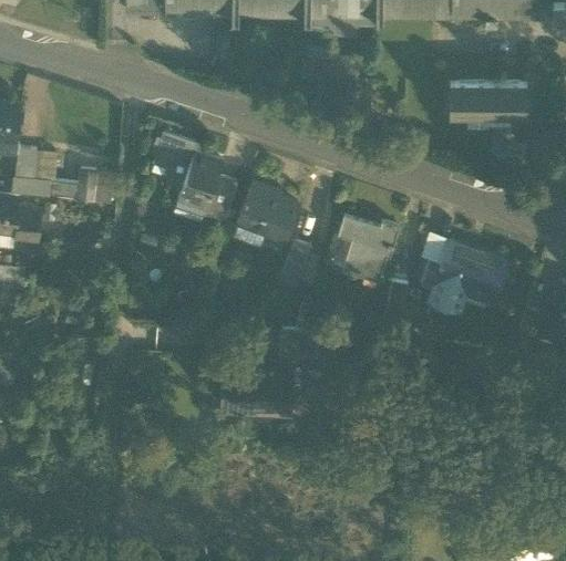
[(563,0),(127,0),(129,12),(232,14),(232,22),(239,22),(239,14),(304,16),(304,23),(330,23),(330,33),(350,33),(350,23),(381,24),(382,17),(484,18),(484,23),(494,23),(494,18),(563,19),(563,0)]
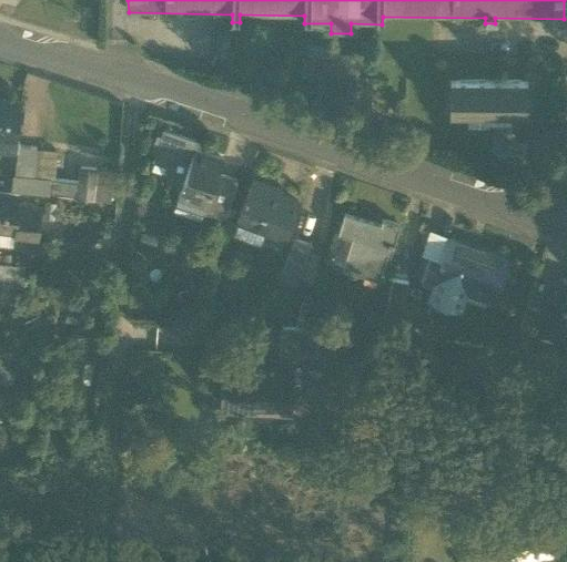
[(449,115),(524,116),(525,84),(451,82),(449,115)]
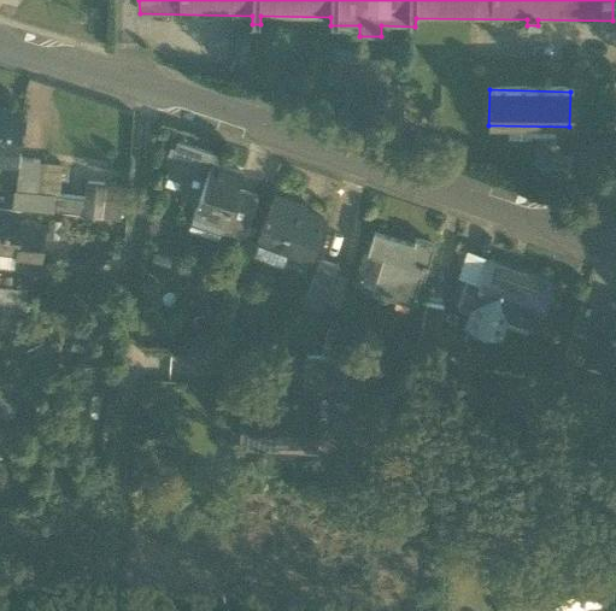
[(0,152),(18,154),(19,154),(24,116),(0,112),(0,152)]
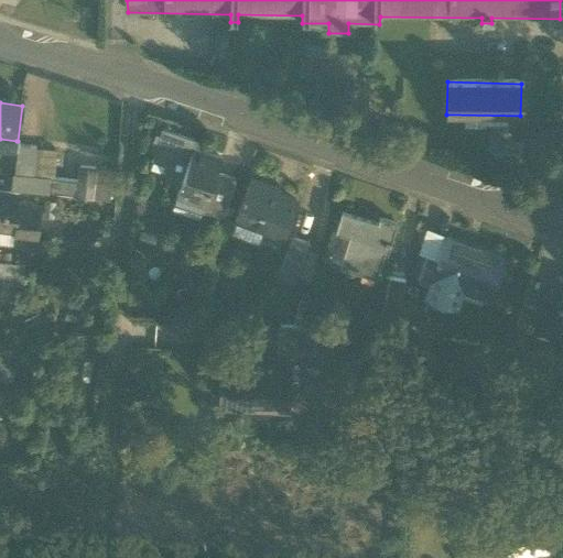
[(197,145),(163,134),(161,140),(158,139),(153,151),(157,152),(154,161),(169,165),(165,175),(171,185),(180,188),(193,152),(194,152),(197,145)]
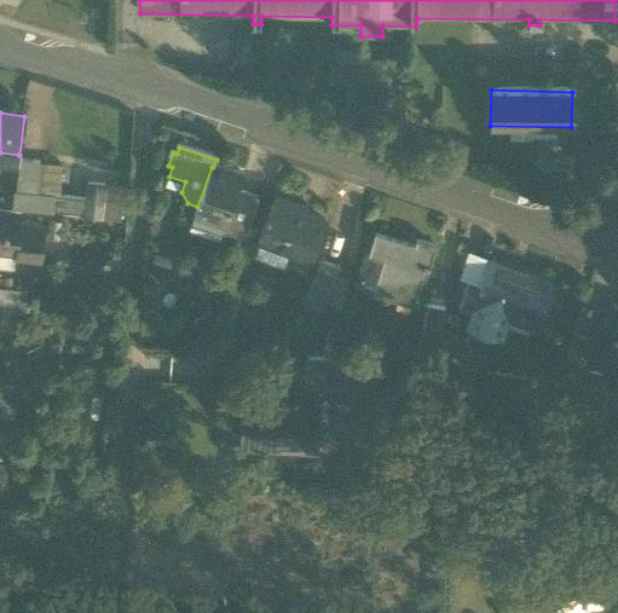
[(18,162),(18,155),(0,152),(0,166),(19,169),(21,163),(18,162)]
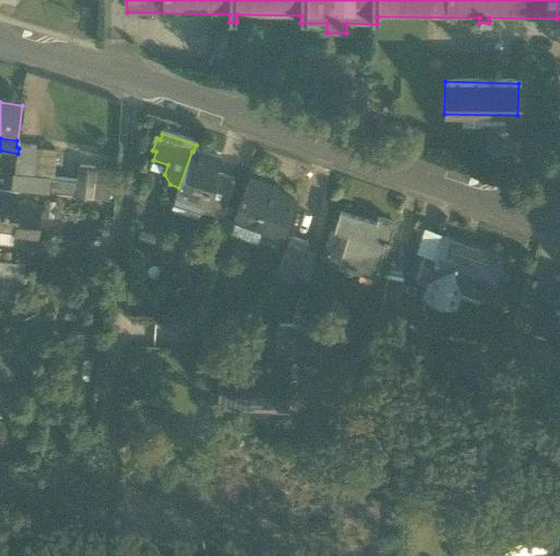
[(15,177),(33,178),(36,149),(19,148),(18,154),(15,177)]
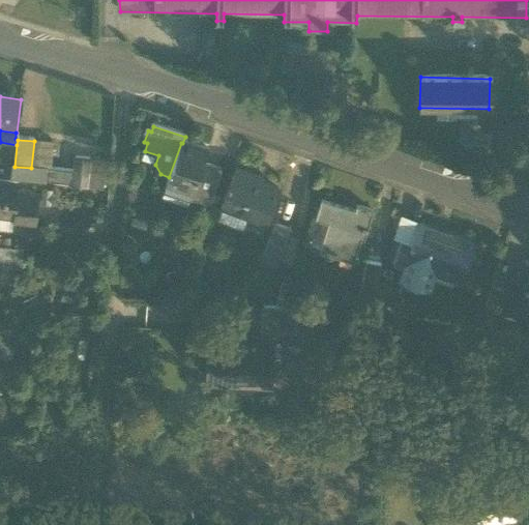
[(203,167),(208,152),(206,151),(182,143),(181,143),(169,177),(167,185),(193,195),(194,195),(203,167)]
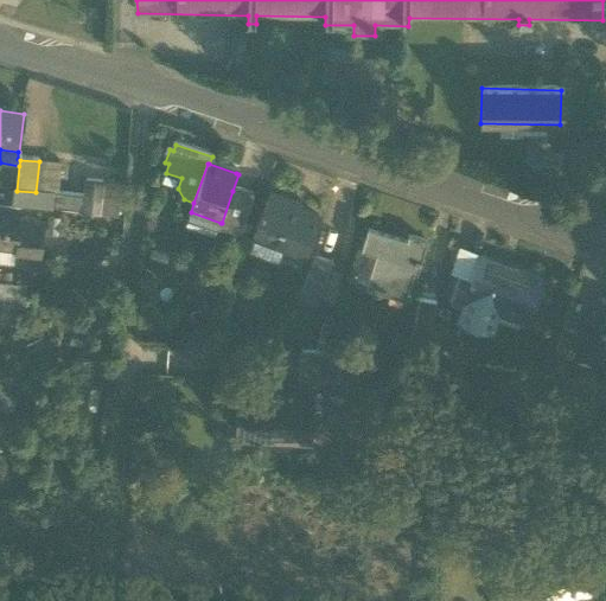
[(163,184),(178,189),(182,178),(166,173),(163,184)]
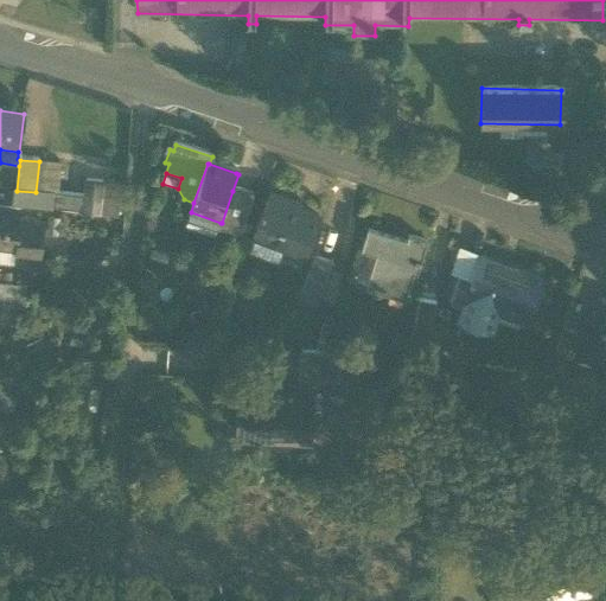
[(85,198),(90,198),(119,202),(120,186),(120,185),(87,181),(85,198)]
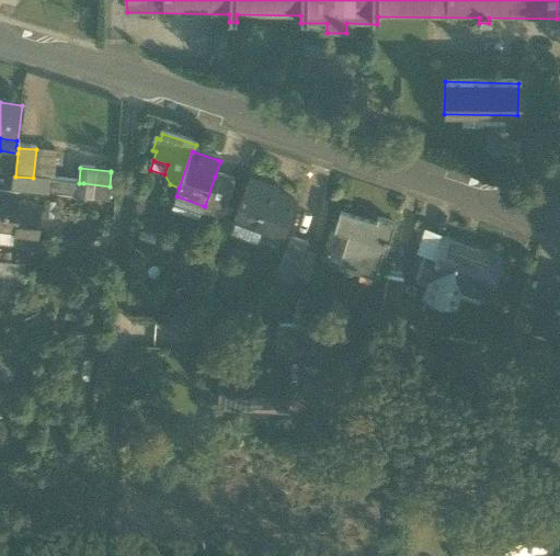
[(14,191),(40,193),(41,179),(15,177),(14,191)]
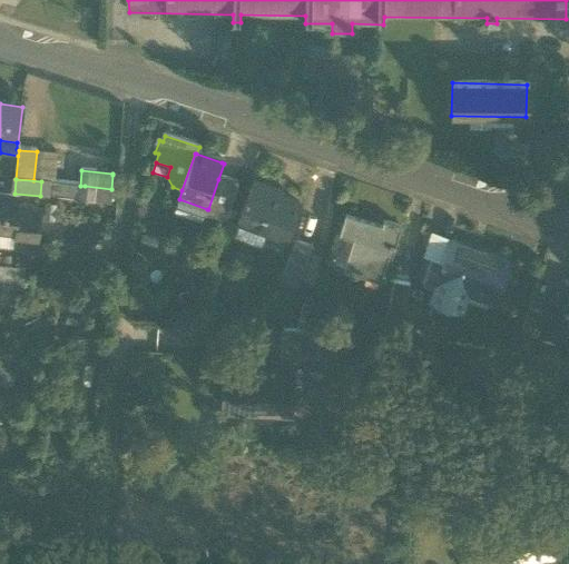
[(239,187),(218,179),(208,209),(207,209),(205,216),(225,224),(239,187)]
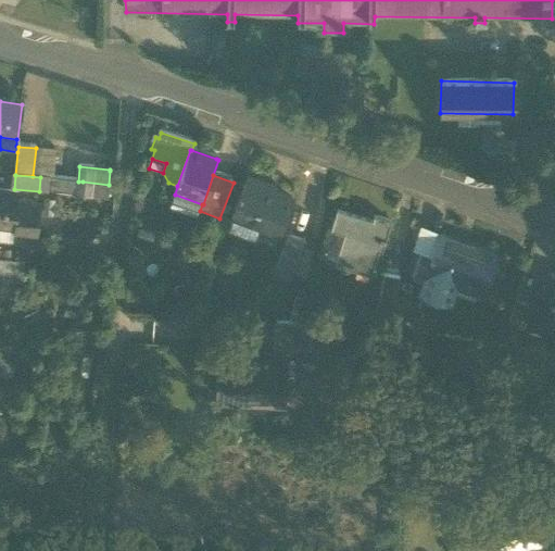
[(235,218),(281,236),(293,202),(269,193),(272,188),(250,180),(235,218)]
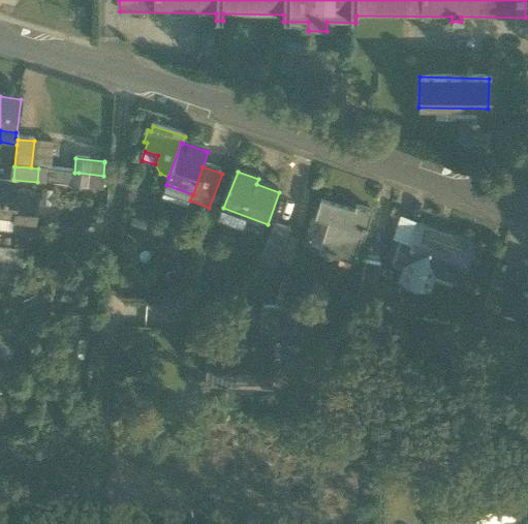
[(102,190),(103,176),(79,173),(78,188),(102,190)]
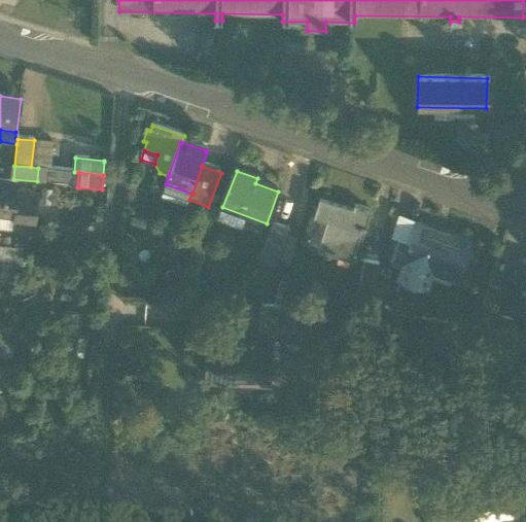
[(0,215),(14,217),(15,217),(19,192),(19,184),(12,183),(0,181),(0,215)]
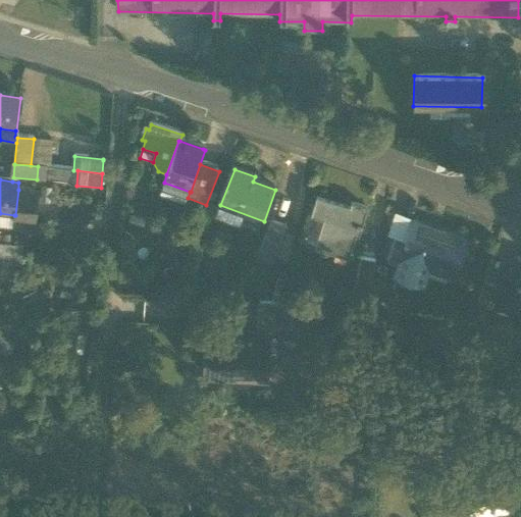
[(186,204),(188,198),(190,192),(164,183),(159,196),(186,204)]
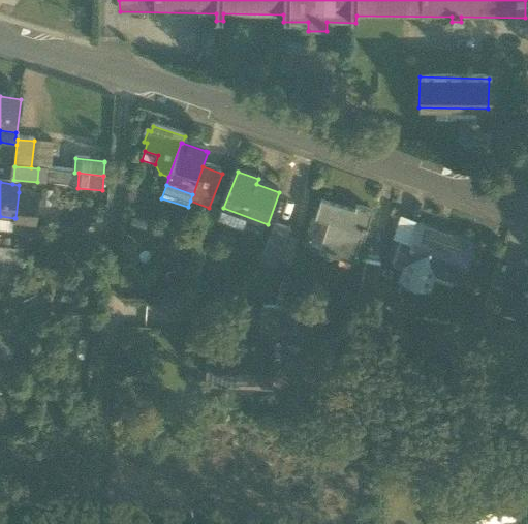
[(37,194),(19,192),(16,218),(14,218),(13,223),(34,225),(37,194)]
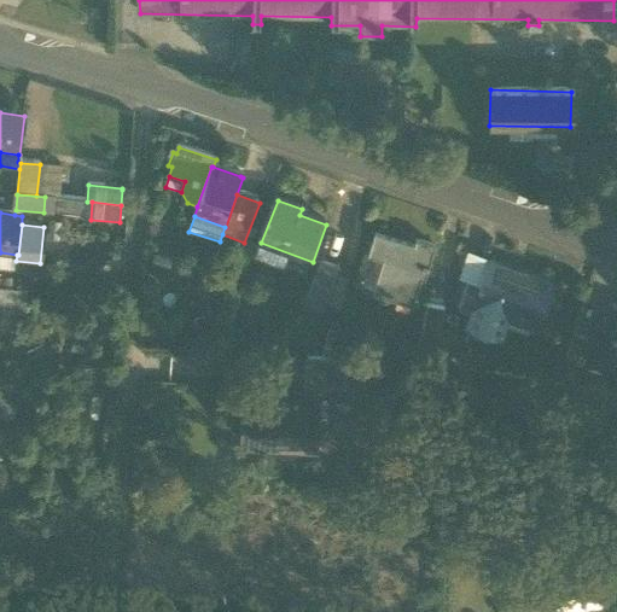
[(377,297),(413,308),(424,270),(429,272),(430,268),(429,267),(435,248),(417,242),(415,248),(376,235),(368,257),(388,263),(377,297)]
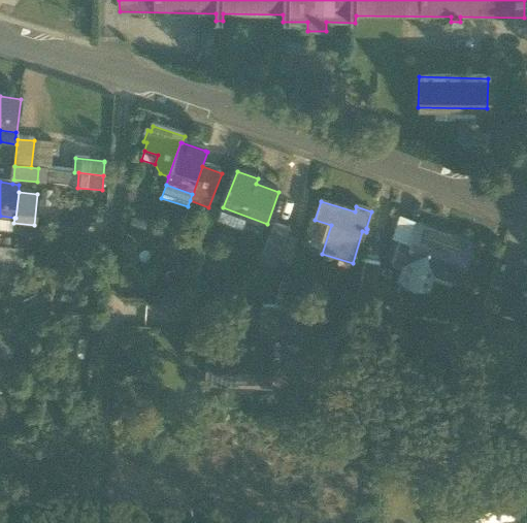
[(419,223),(399,216),(392,239),(399,242),(412,247),(418,227),(419,223)]
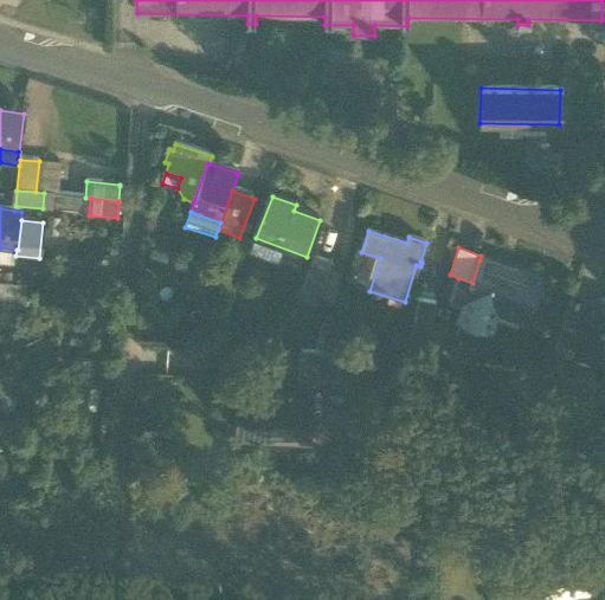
[(302,298),(320,304),(334,264),(316,258),(302,298)]
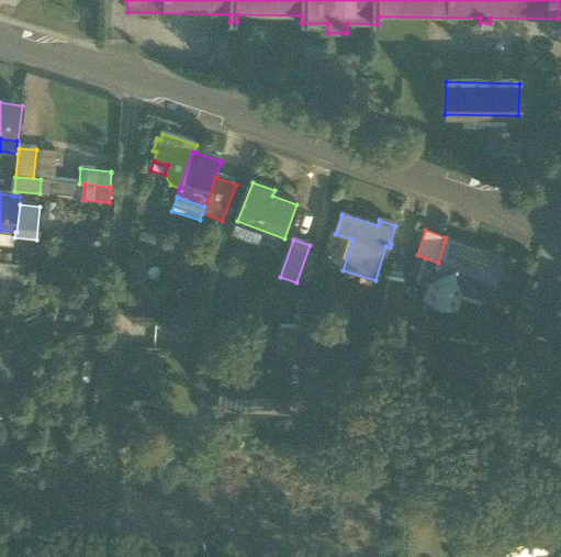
[(460,290),(487,299),(501,260),(445,242),(438,263),(432,280),(434,280),(460,290)]
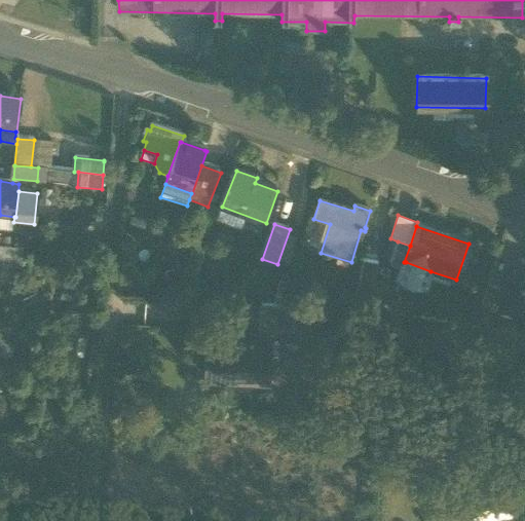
[(398,242),(390,265),(403,269),(406,262),(404,262),(410,246),(398,242)]
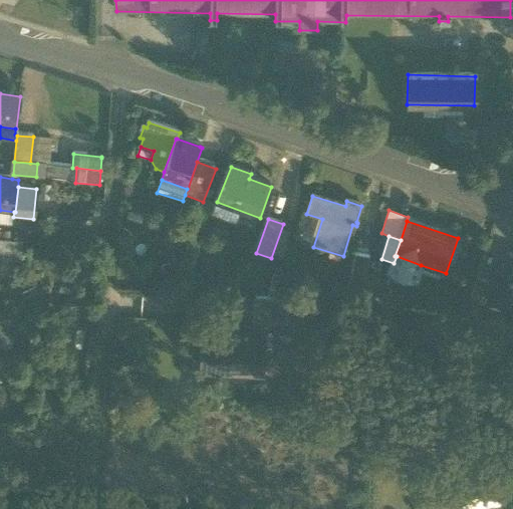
[(1,258),(30,261),(32,244),(3,241),(1,258)]
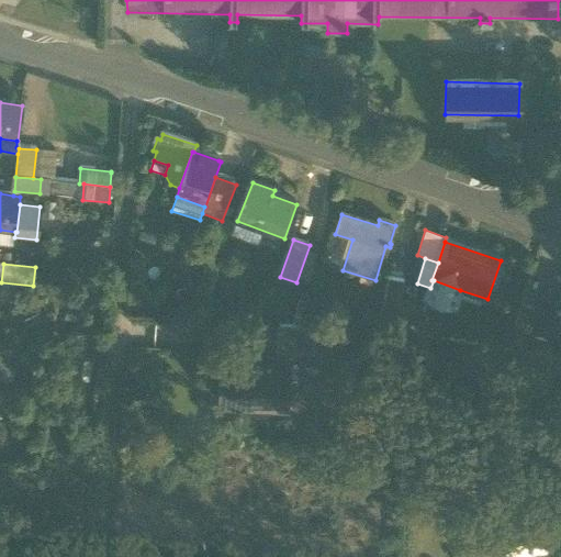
[(381,316),(396,320),(404,282),(389,279),(381,316)]
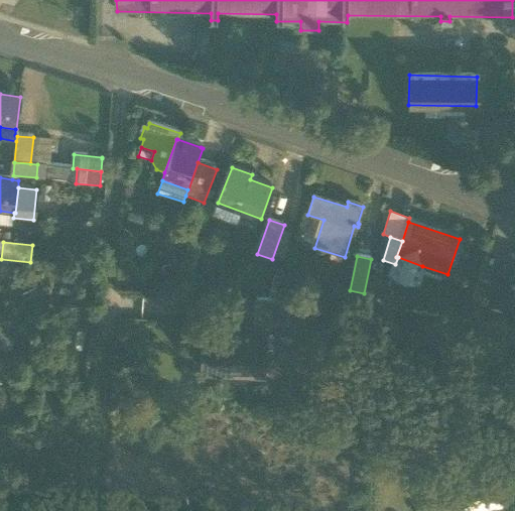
[(395,264),(392,273),(417,282),(422,266),(398,257),(395,264)]
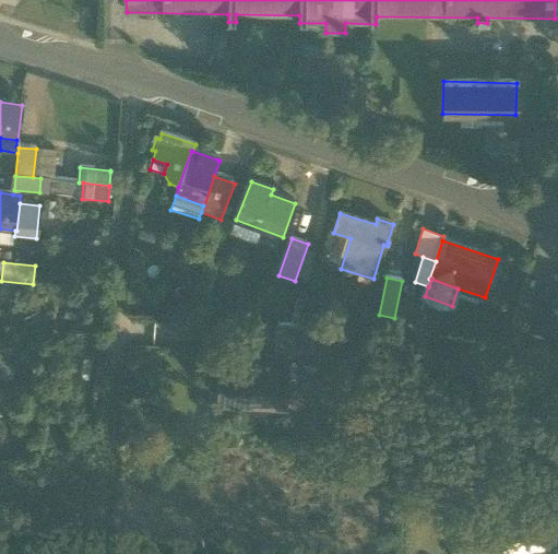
[(63,344),(62,356),(80,358),(82,346),(63,344)]
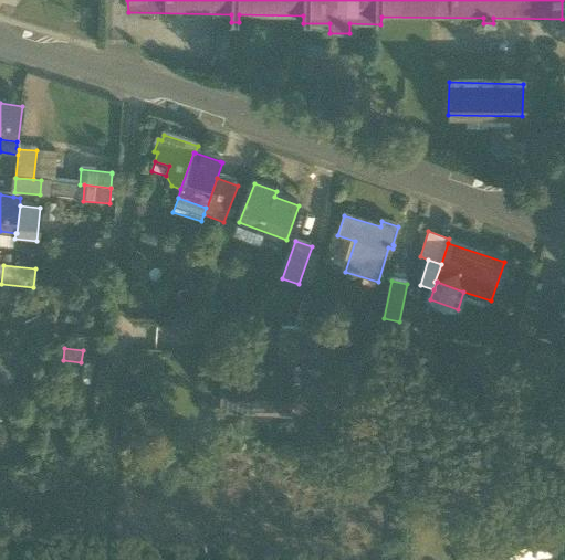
[(0,366),(25,369),(27,357),(0,354),(0,366)]
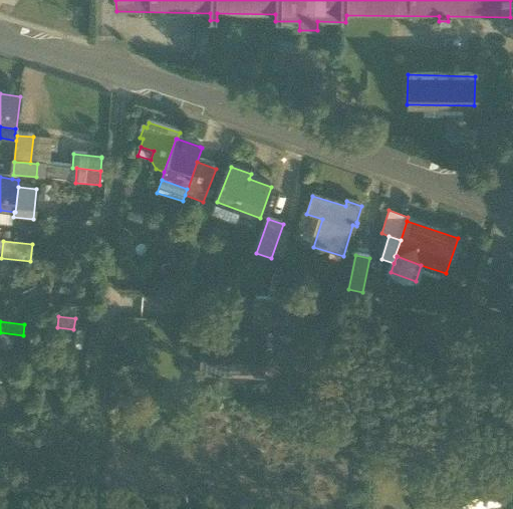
[(209,376),(265,379),(266,353),(272,353),(273,334),(267,334),(267,330),(253,329),(253,335),(234,334),(234,328),(202,327),(201,345),(210,345),(209,376)]
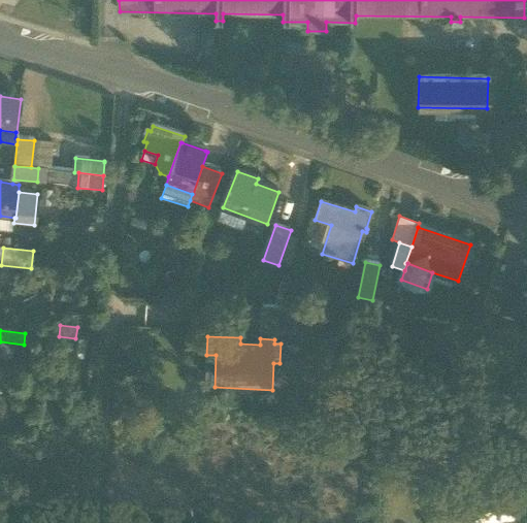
[(205,387),(215,387),(216,355),(206,355),(205,387)]
